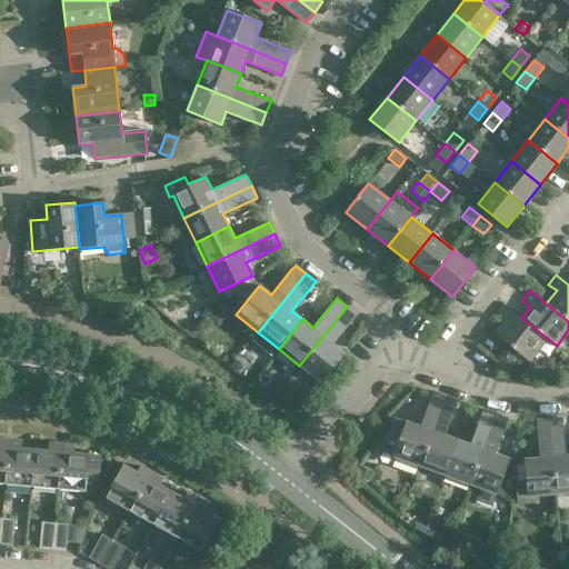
[(498,312),(506,320),(496,333),(530,360),(548,339),(521,318),(505,303),(498,312)]
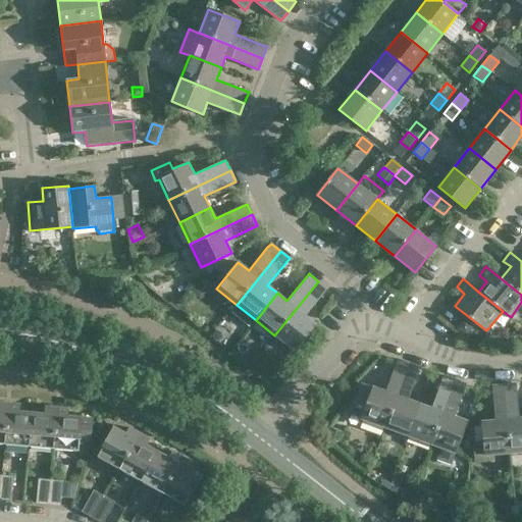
[(327,289),(318,281),(274,335),(294,351),(315,324),(306,316),(327,289)]
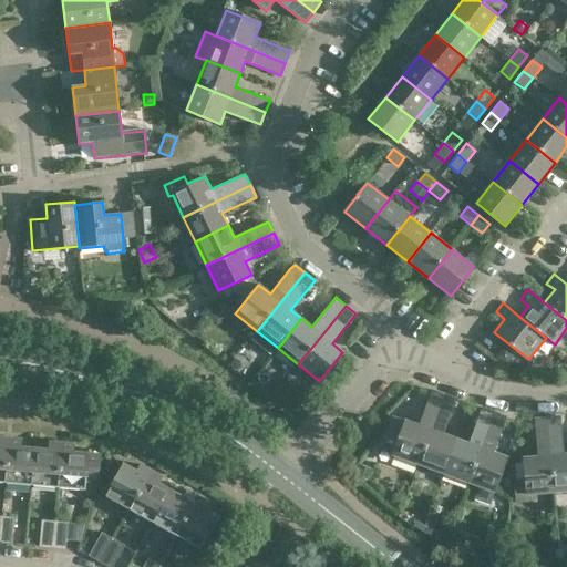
[(495,358),(506,366),(514,354),(504,347),(495,358)]
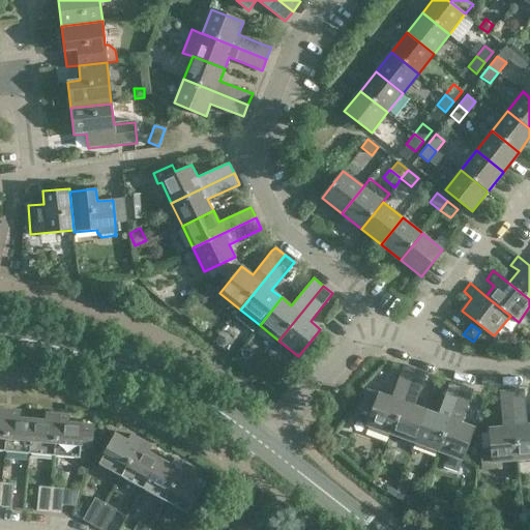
[(367,425),(391,434),(415,369),(404,364),(402,370),(391,398),(379,392),(378,393),(366,389),(356,419),(367,423),(367,425)]
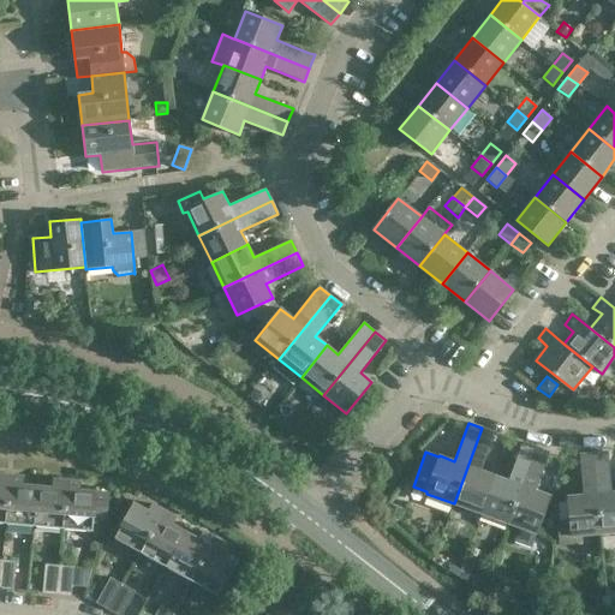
[(481,471),(495,433),(482,428),(454,503),(482,513),(495,476),(481,471)]
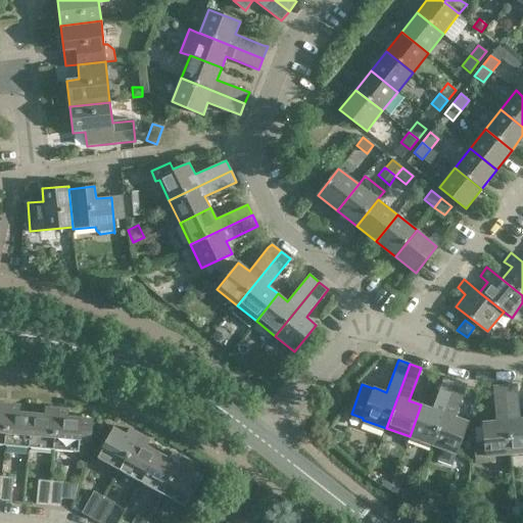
[(410,436),(432,444),(456,380),(444,376),(443,380),(432,409),(421,405),(410,436)]
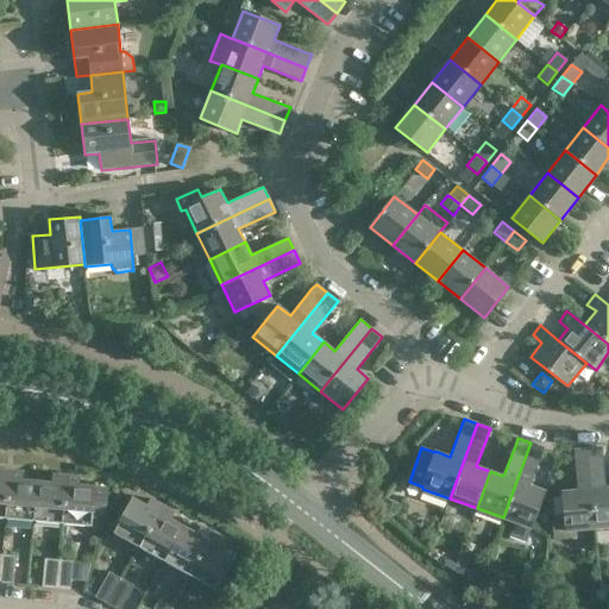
[(529,485),(544,449),(531,443),(503,518),(515,522),(510,537),(526,541),(545,491),(529,485)]
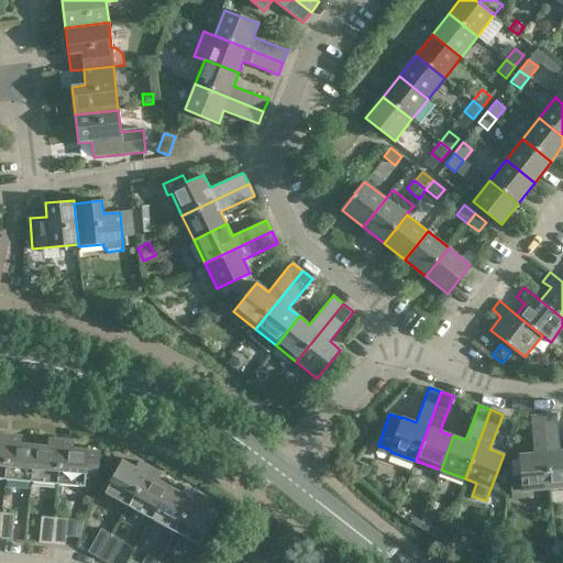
[(562,450),(560,451),(556,414),(543,415),(551,489),(562,487),(562,450)]
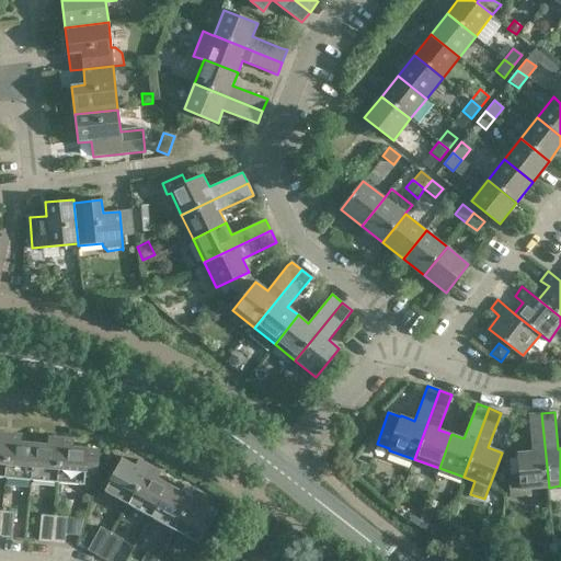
[(518,453),(519,476),(510,477),(511,497),(523,496),(523,490),(549,488),(541,413),(529,414),(533,451),(518,453)]
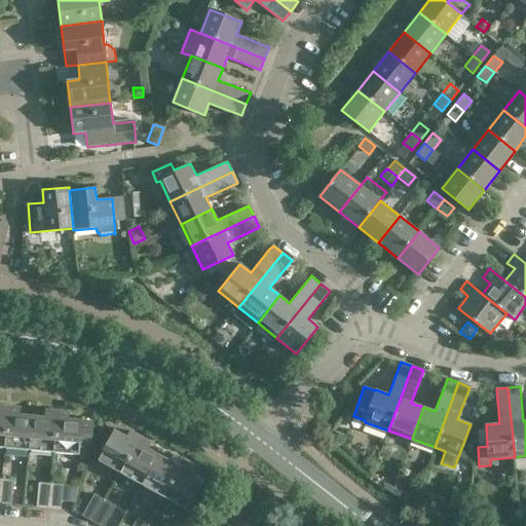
[(4,448),(29,451),(32,417),(19,416),(20,409),(8,408),(4,448)]
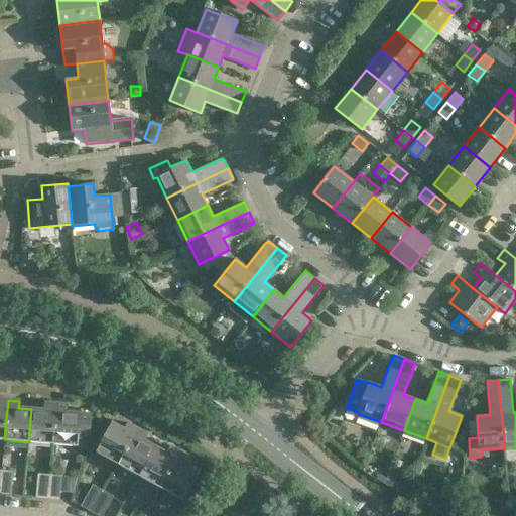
[(44,404),(43,410),(31,409),(28,442),(52,444),(55,405),(44,404)]
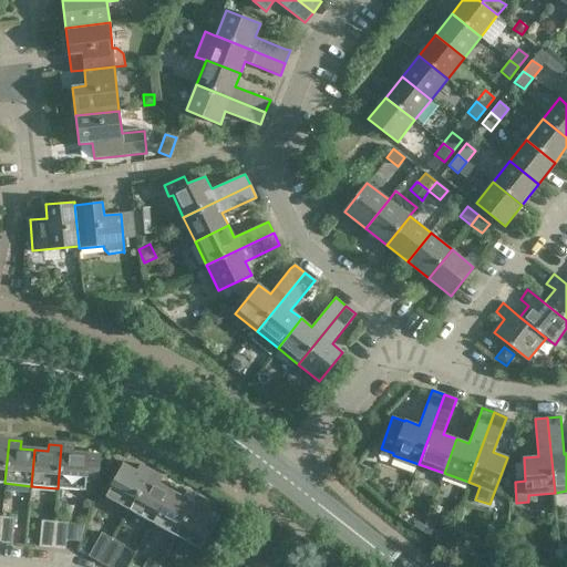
[(74,446),(61,445),(58,488),(84,491),(85,478),(98,480),(100,455),(74,453),(74,446)]
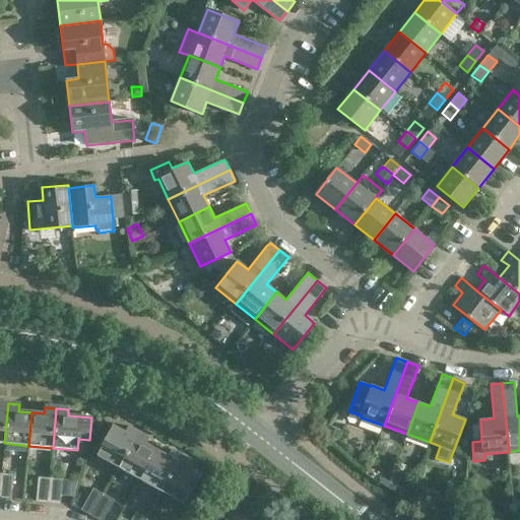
[(329,427),(325,437),(336,441),(340,431),(329,427)]
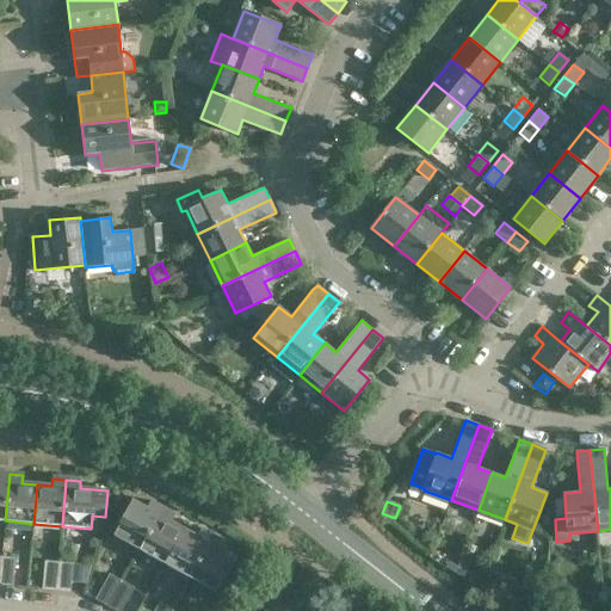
[(147,510),(134,503),(115,537),(140,550),(162,510),(150,504),(147,510)]
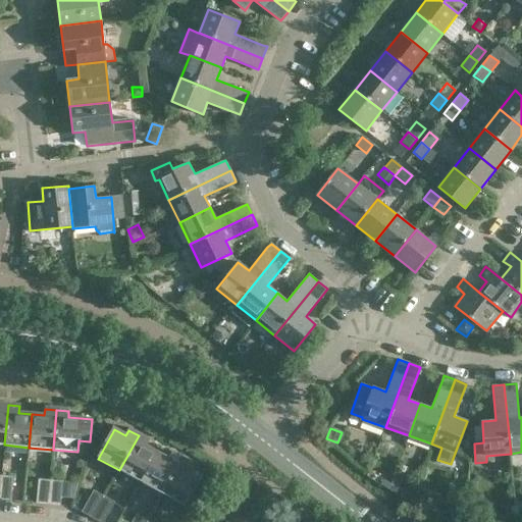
[(149,441),(139,435),(119,470),(141,482),(157,453),(146,447),(149,441)]
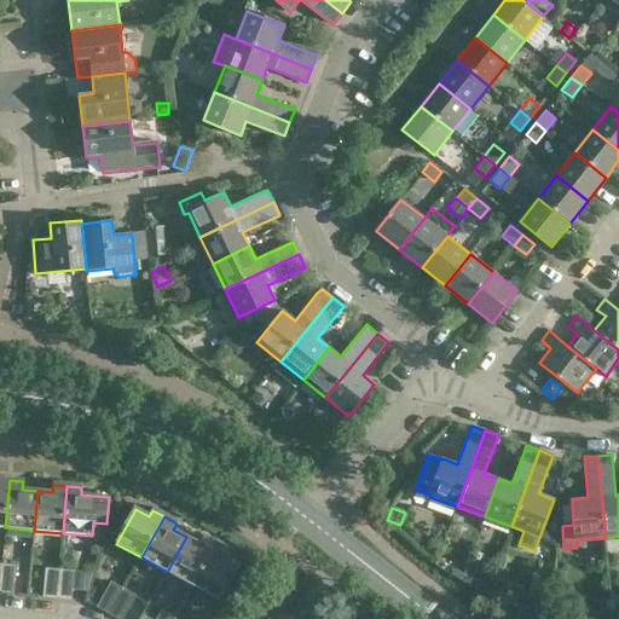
[(201,544),(186,537),(167,572),(194,585),(215,544),(203,538),(201,544)]
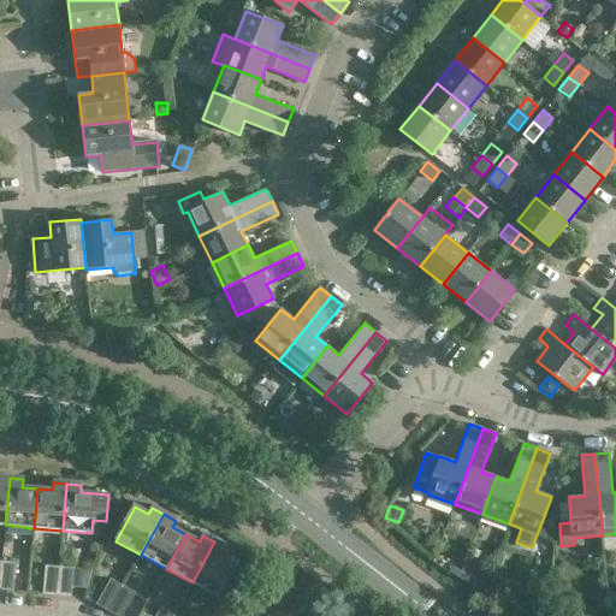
[(223,555),(226,549),(214,542),(193,582),(218,597),(237,562),(223,555)]
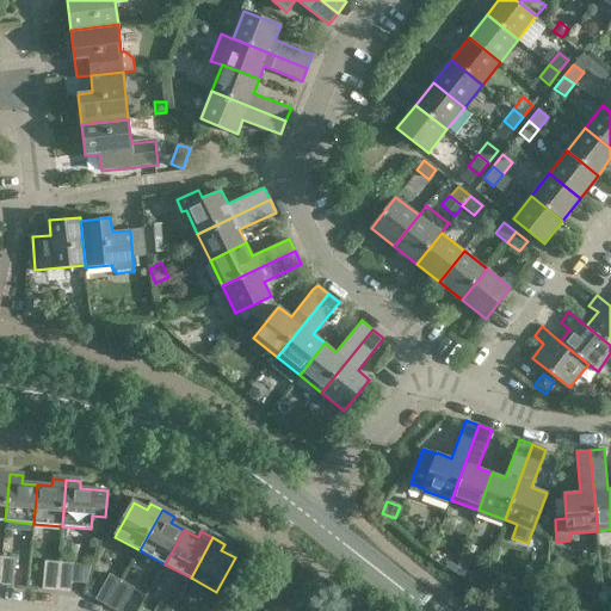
[(1,556),(0,572),(0,585),(13,587),(16,557),(1,556)]
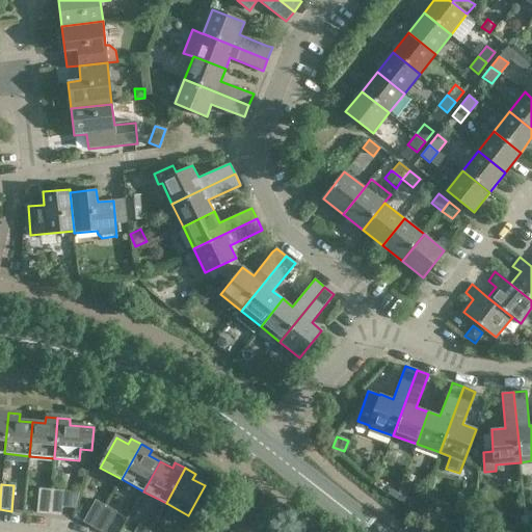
[(391,488),(388,495),(395,499),(398,493),(391,488)]
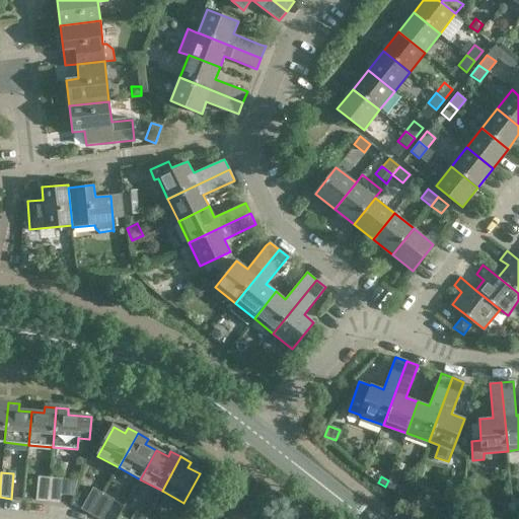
[(48,502),(50,478),(38,477),(35,501),(48,502)]
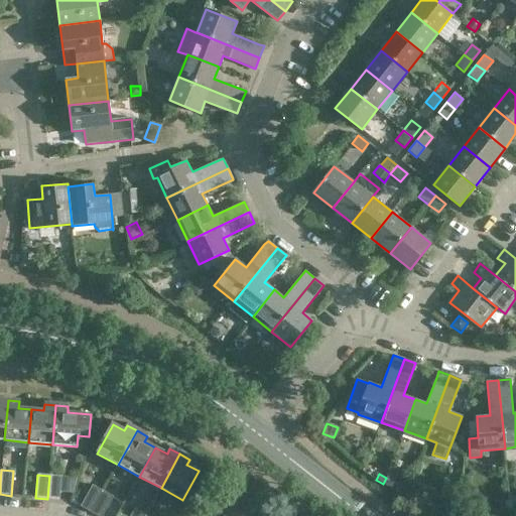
[(61,477),(49,476),(47,499),(59,501),(61,477)]
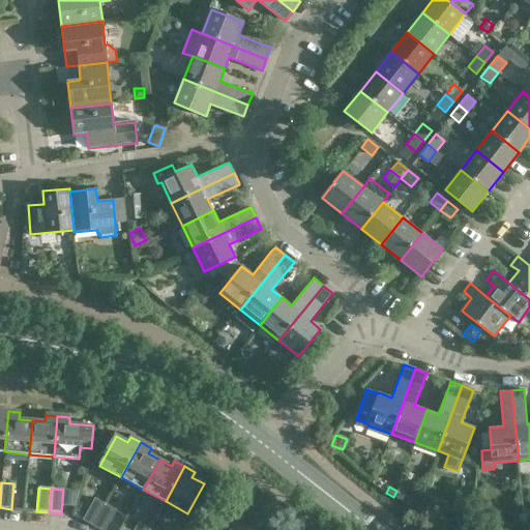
[(404,495),(396,491),(393,497),(402,501),(404,495)]
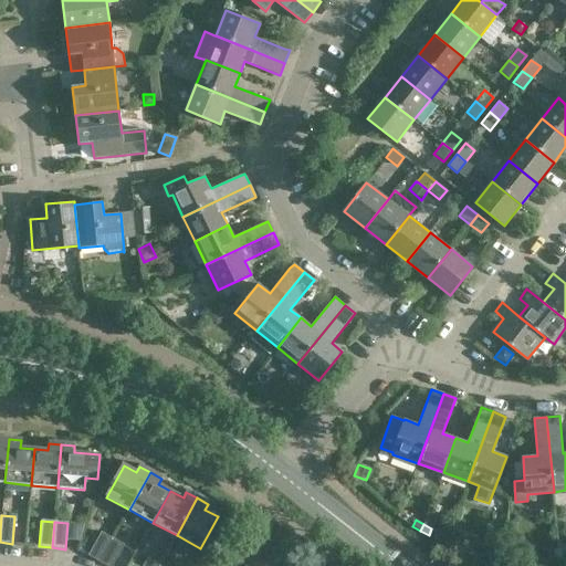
[(113,540),(101,533),(88,555),(101,562),(113,540)]
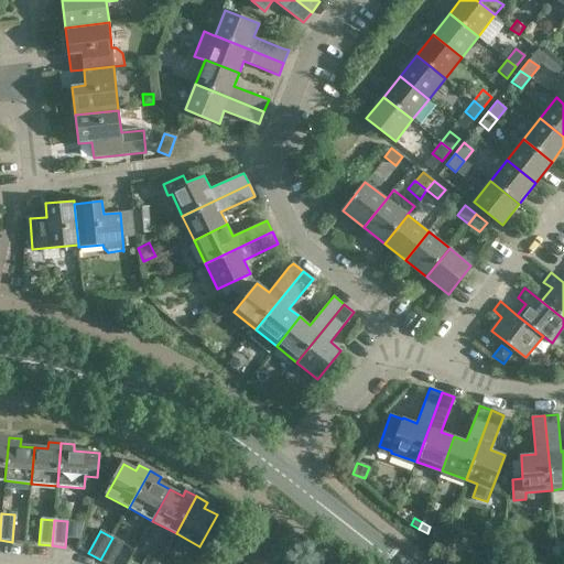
[(112,563),(125,543),(112,538),(100,560),(107,563),(112,563)]
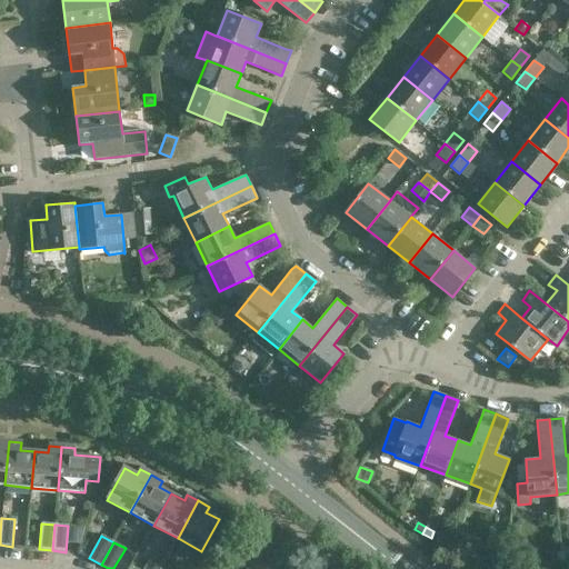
[(488,559),(501,562),(503,551),(490,549),(488,559)]
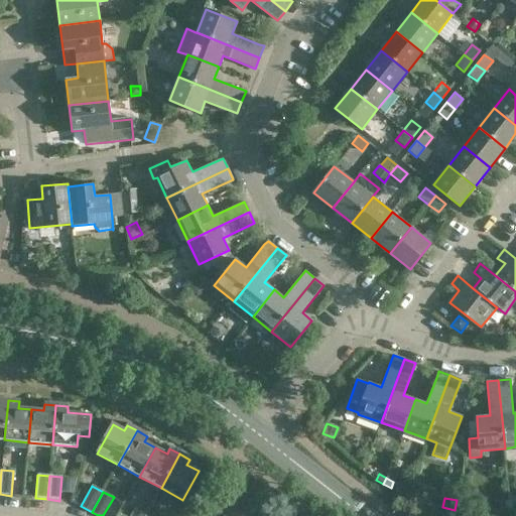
[(515,512),(515,500),(501,502),(502,514),(515,512)]
